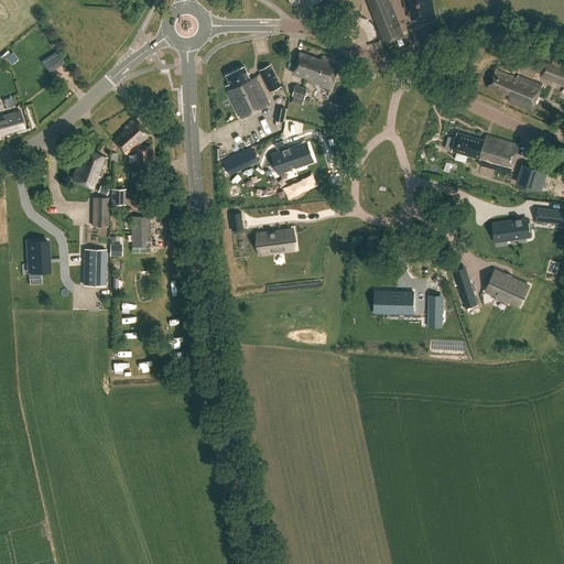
[(433,20),(430,0),(366,0),(382,43),(401,36),(387,0),(403,0),(405,14),(409,13),(410,24),(433,20)]
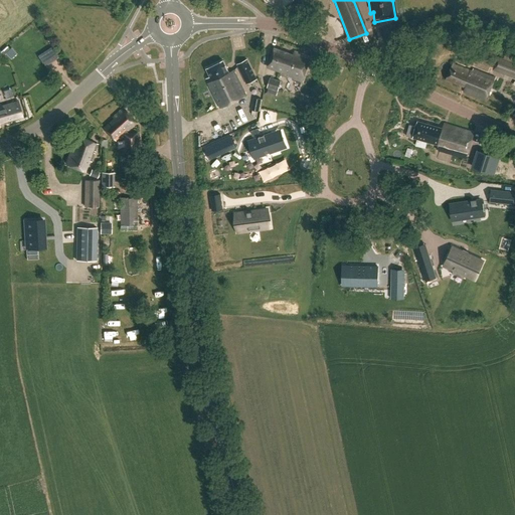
[(292,53),(275,46),(268,65),(280,69),(280,72),(301,80),(310,56),(293,49),(292,53)]
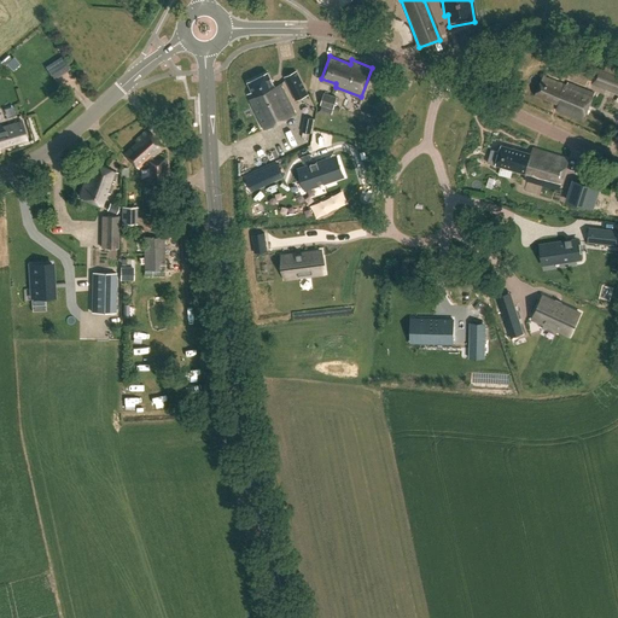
[(617,77),(596,69),(592,83),(617,93),(617,77)]
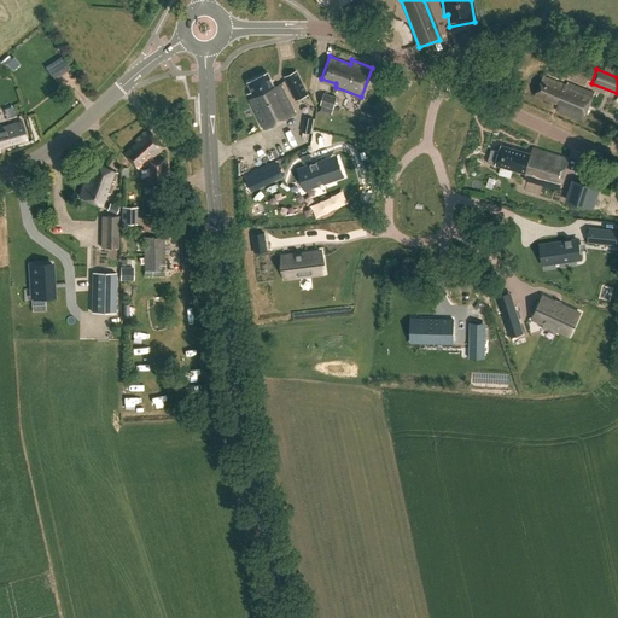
[(308,94),(297,71),(284,77),(295,101),(308,94)]
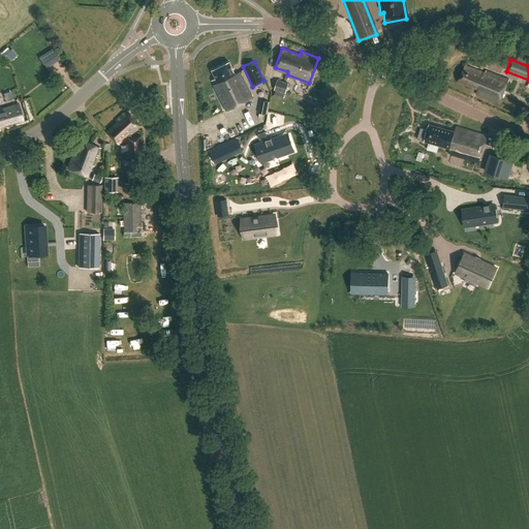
[(236,74),(229,63),(213,71),(217,80),(214,85),(227,111),(253,97),(240,71),(236,74)]
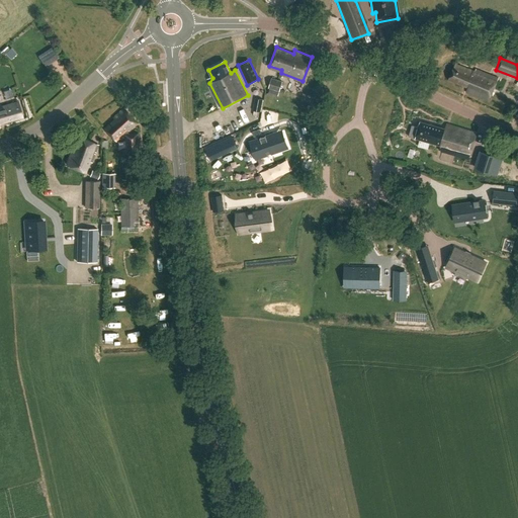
[(475,73),(455,65),(448,80),(468,89),(467,91),(489,101),(499,80),(477,70),(475,73)]
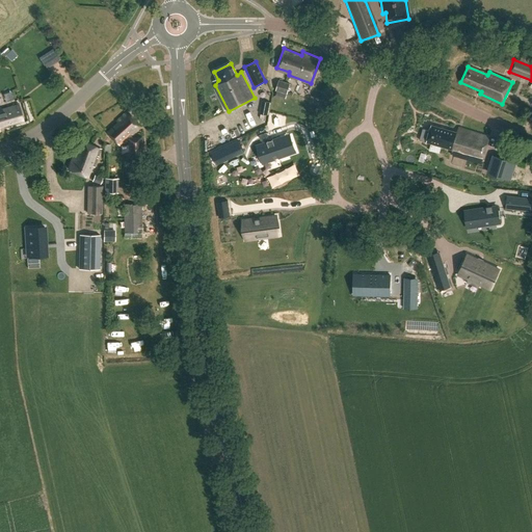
[(288,82),(278,80),(274,98),(284,101),(288,82)]
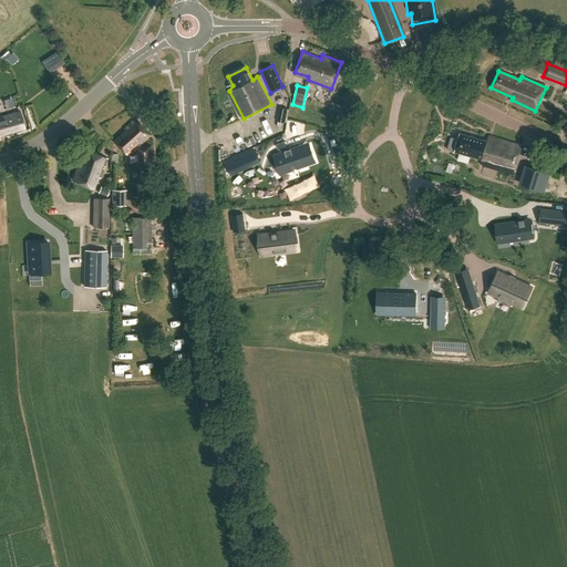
[(0,135),(26,129),(21,113),(0,119),(0,140),(0,137),(0,135)]
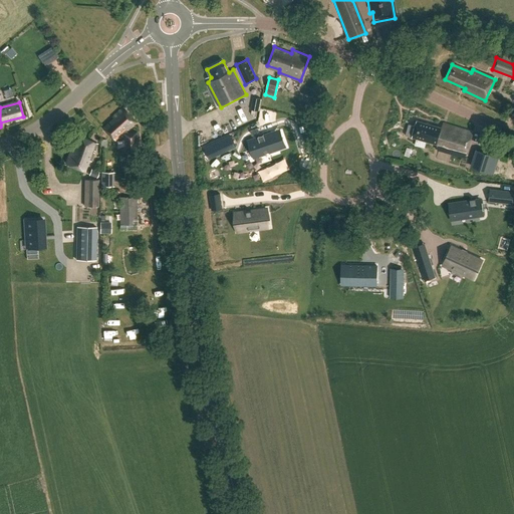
[(126,112),(123,109),(112,118),(112,120),(103,127),(112,139),(125,129),(126,130),(135,122),(130,116),(127,119),(123,114),(126,112)]
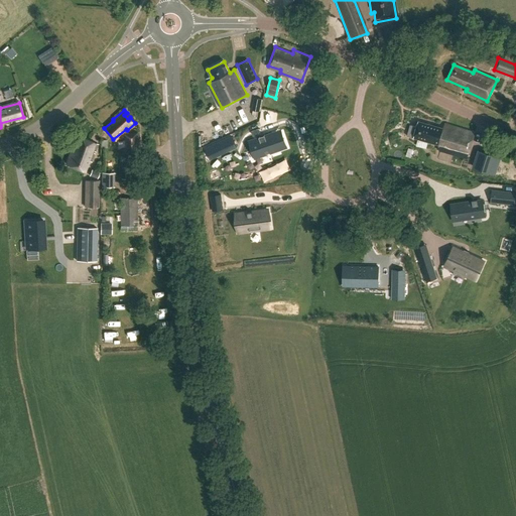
[(441,129),(418,121),(414,131),(411,129),(409,136),(437,145),(436,149),(465,158),(473,133),(443,123),(441,129)]
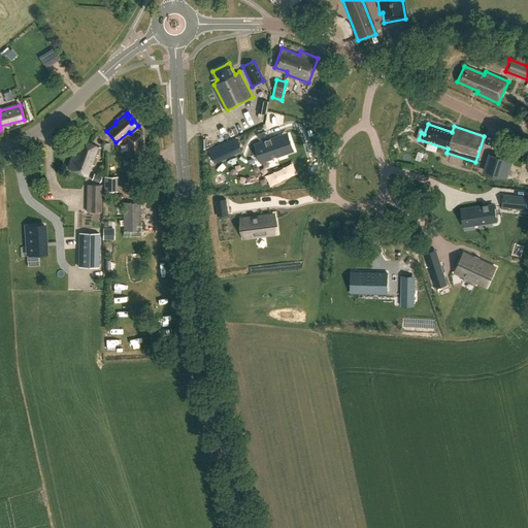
[(283,135),(255,144),(261,162),(279,156),(277,150),(287,146),(283,135)]
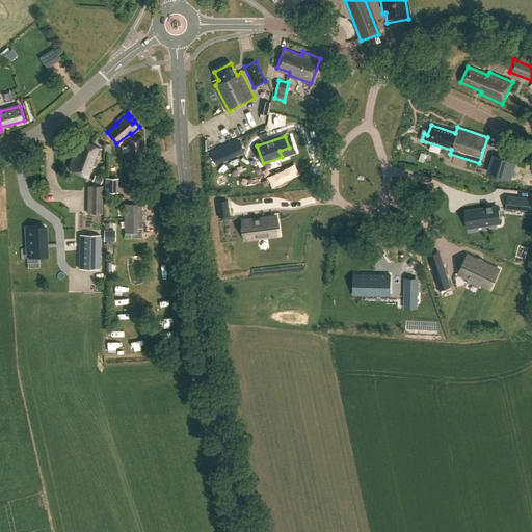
[(125,152),(126,161),(144,159),(142,137),(128,138),(128,143),(130,143),(130,152),(125,152)]
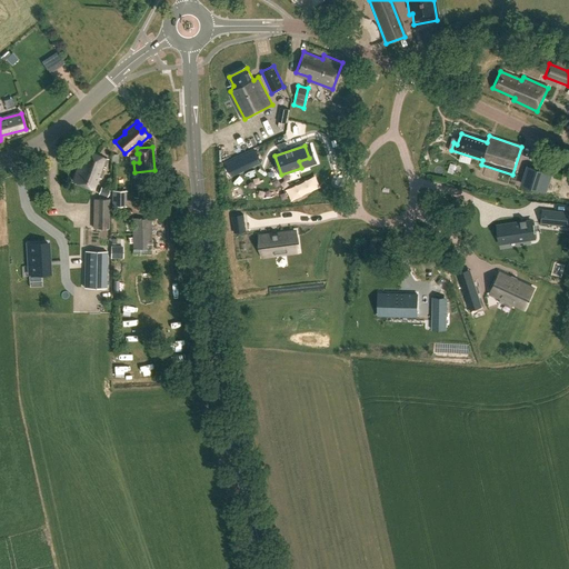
[(108,159),(83,149),(75,168),(79,169),(73,181),(92,189),(97,177),(100,178),(108,159)]
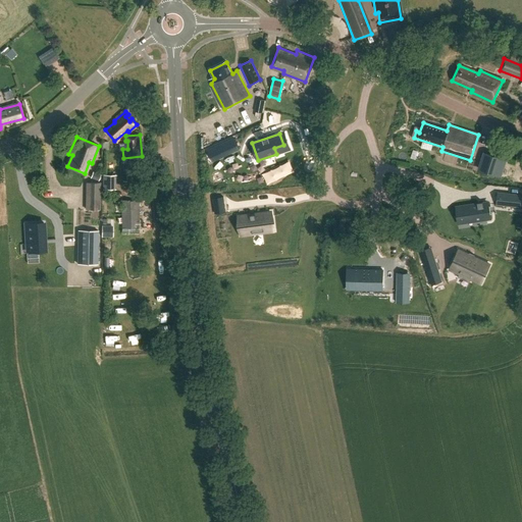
[(235,138),(207,151),(212,162),(240,149),(235,138)]
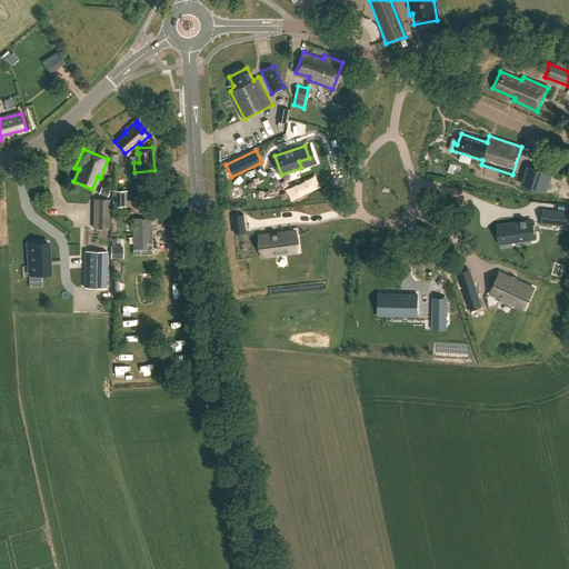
[(553,173),(527,166),(521,186),(547,193),(553,173)]
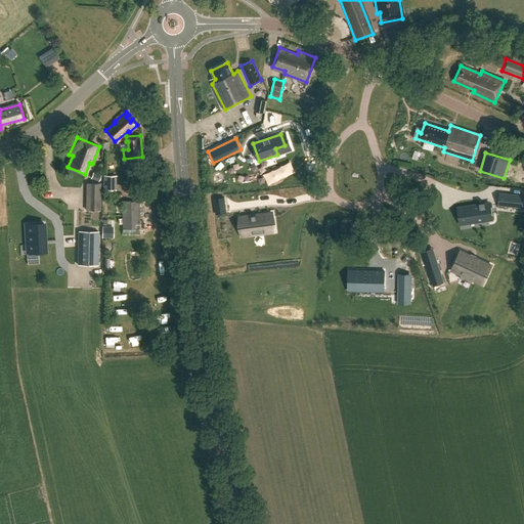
[(139,161),(123,161),(123,180),(138,181),(139,161)]
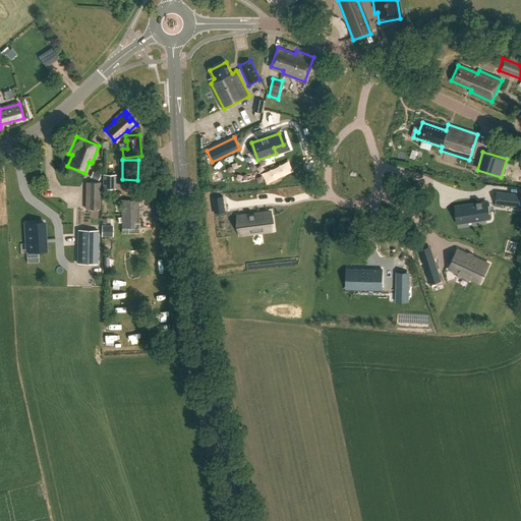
[(100,174),(93,171),(90,178),(98,180),(100,174)]
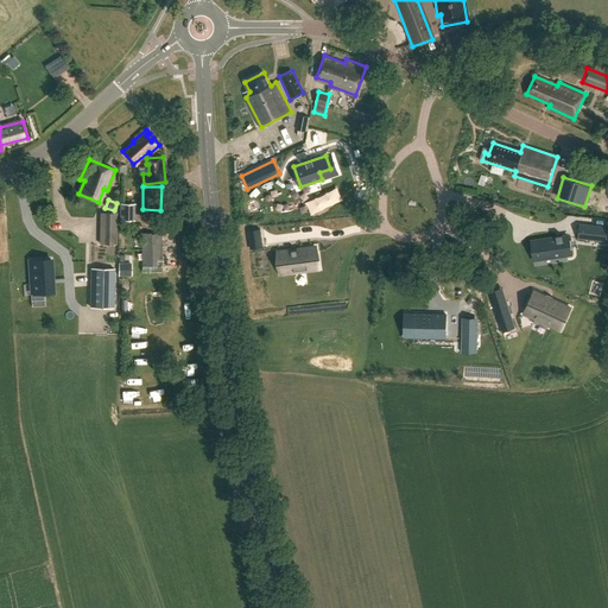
[(134,203),(119,203),(119,220),(134,220),(134,203)]
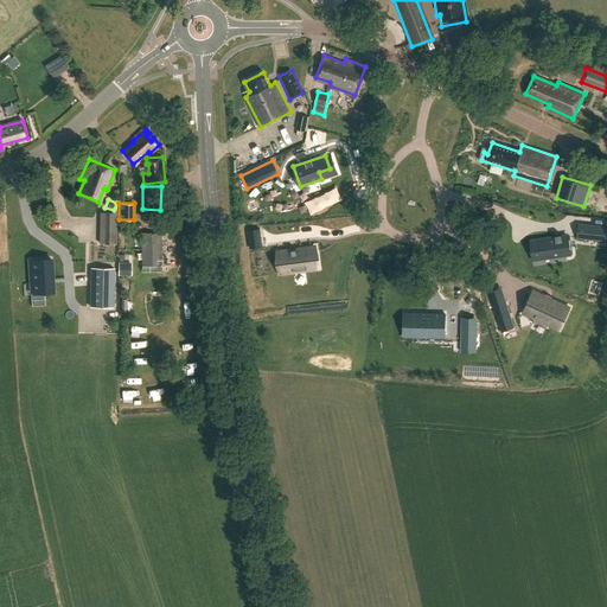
[(90,234),(89,306),(115,307),(116,211),(103,211),(103,234),(90,234)]
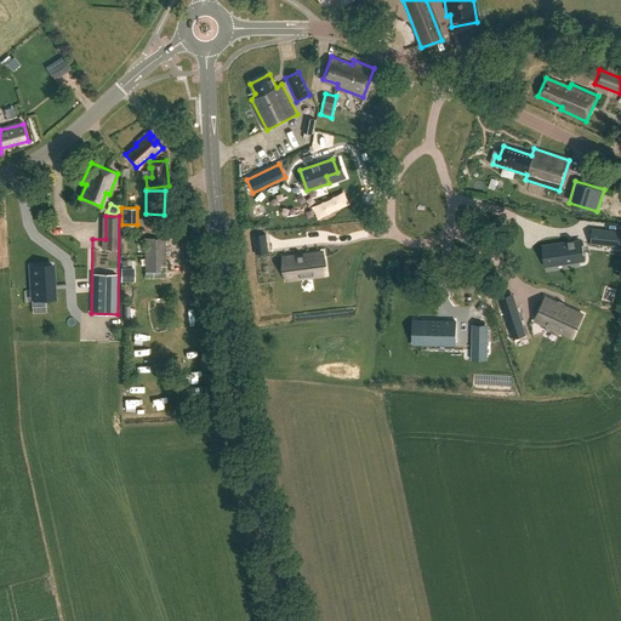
[(592,228),(590,244),(620,246),(620,232),(592,228)]
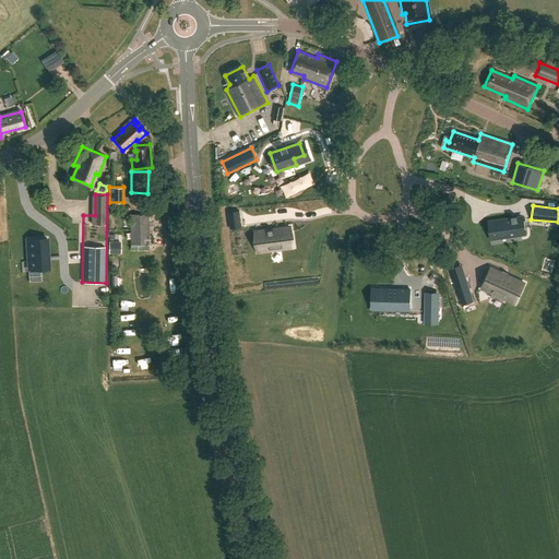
[(149,244),(149,215),(130,215),(130,245),(149,244)]
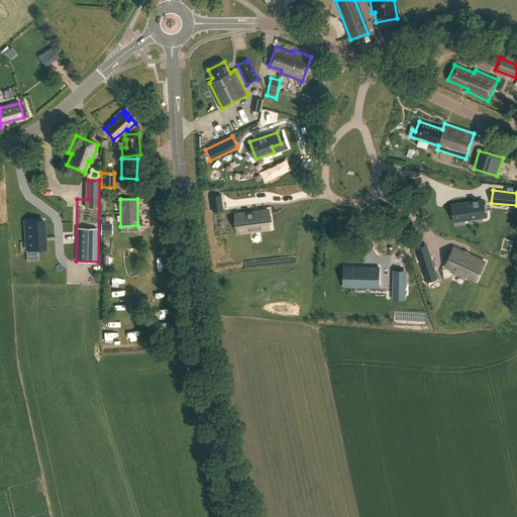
[(483,201),(459,204),(461,220),(486,217),(483,201)]
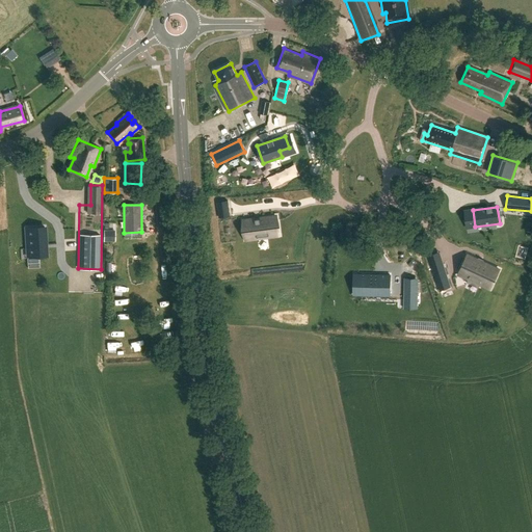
[(276,216),(243,220),(246,239),(278,235),(276,216)]
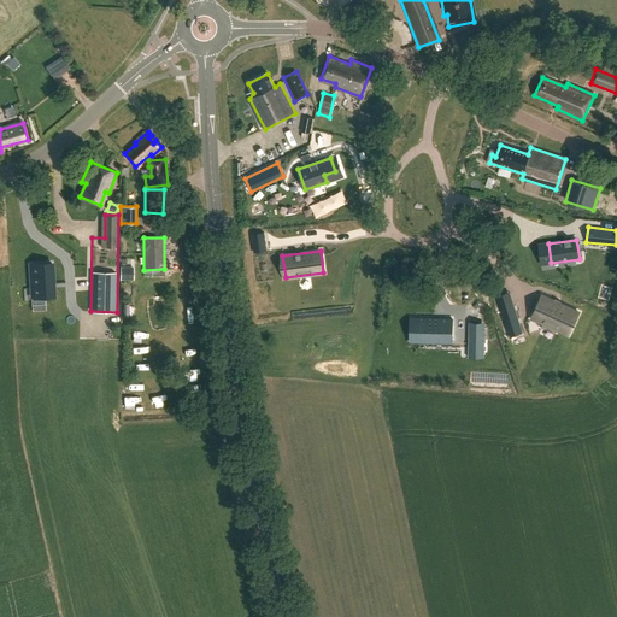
[(51,260),(29,263),(31,297),(53,294),(51,260)]
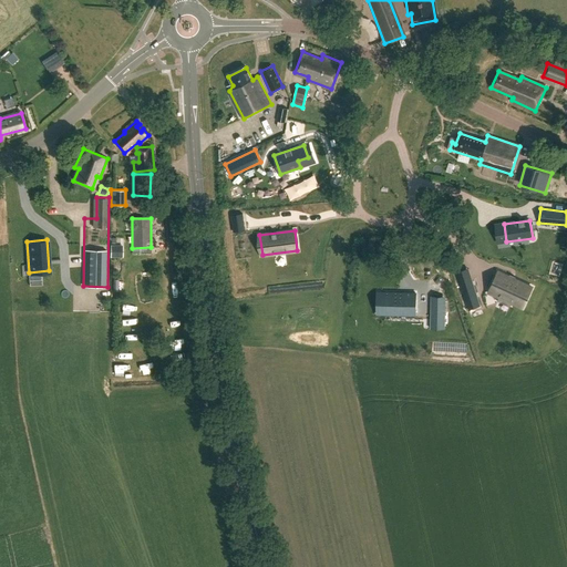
[(467,269),(455,272),(468,312),(480,309),(467,269)]
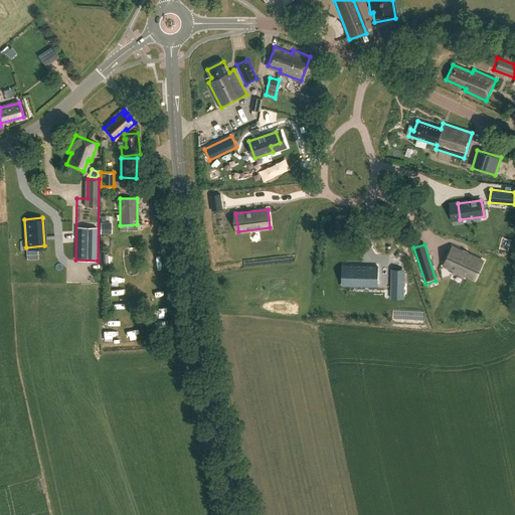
[(453,246),(444,266),(475,280),(484,261),(453,246)]
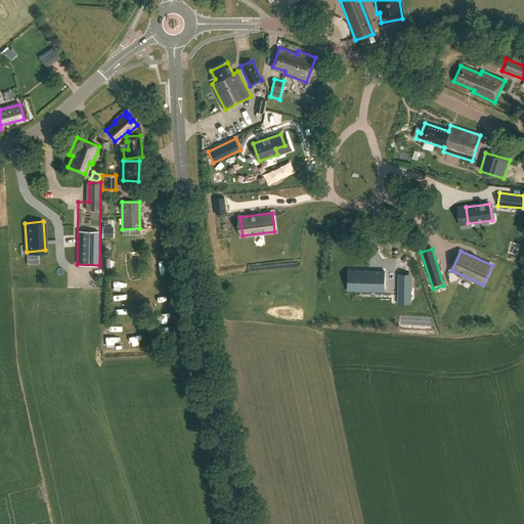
[(265,262),(263,256),(256,258),(258,264),(265,262)]
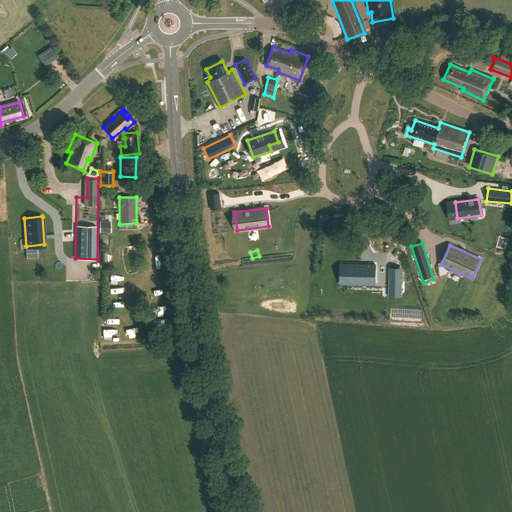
[(345,266),(345,281),(375,282),(375,267),(375,264),(367,264),(367,265),(364,265),(364,264),(346,263),(346,266),(345,266)]
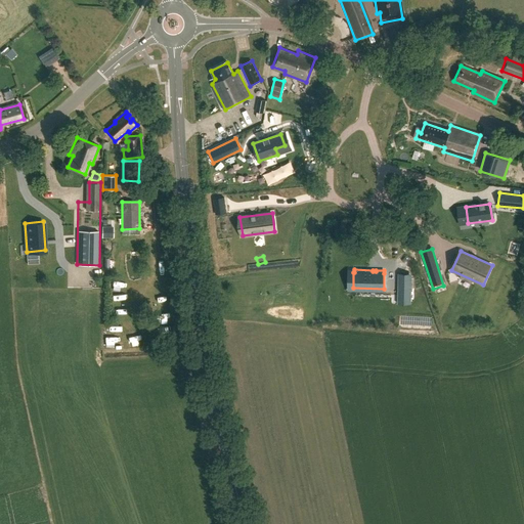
[(260,273),(249,274),(251,286),(255,286),(254,277),(261,276),(260,273)]
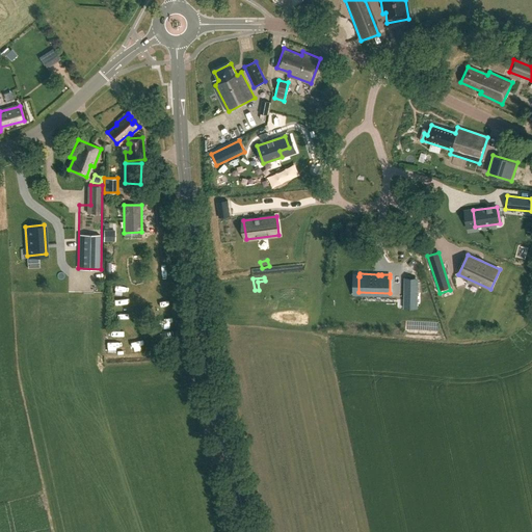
[(405,278),(404,309),(417,309),(418,278),(405,278)]
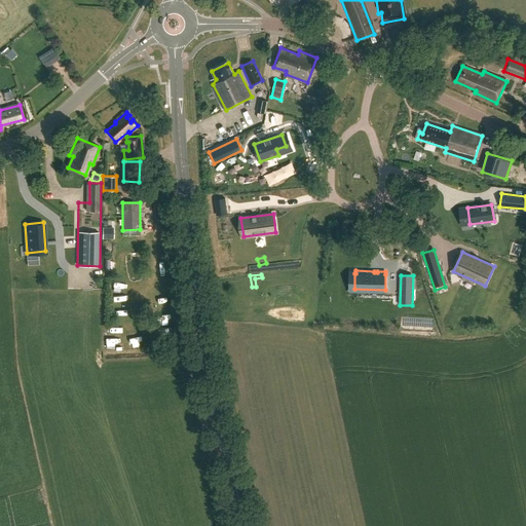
All buildings are outlined.
